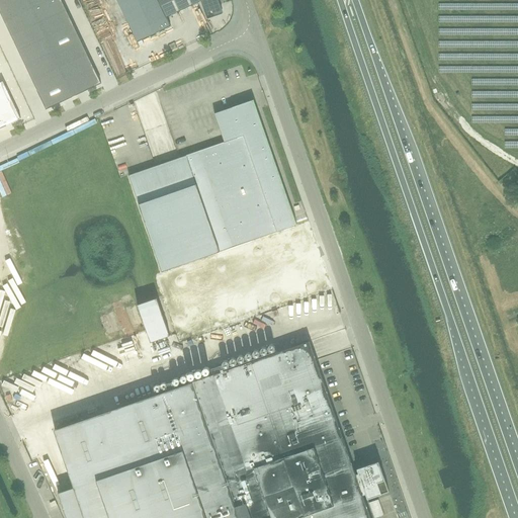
[(62,0),(0,0),(0,11),(47,109),(101,83),(62,0)]
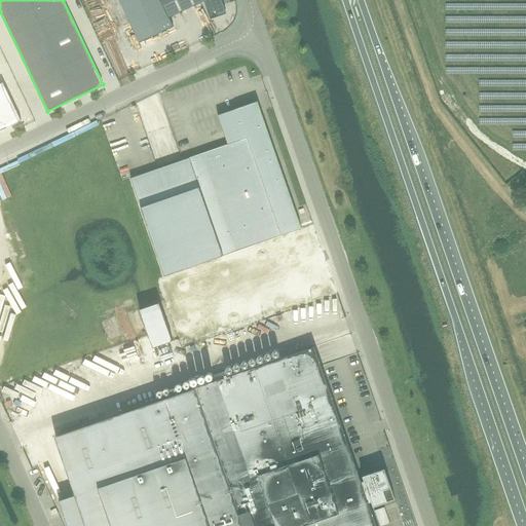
[(125,0),(145,40),(174,27),(170,17),(204,1),(208,10),(211,19),(226,13),(223,5),(221,0),(125,0)]
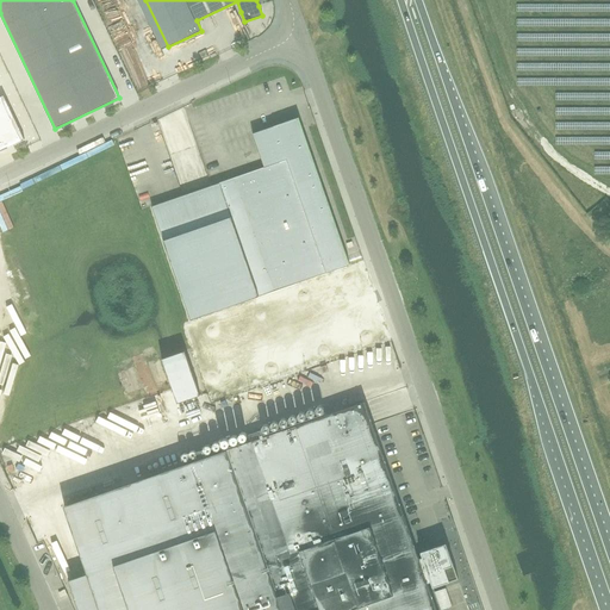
[(4,95),(0,97),(0,150),(24,139),(4,95)]
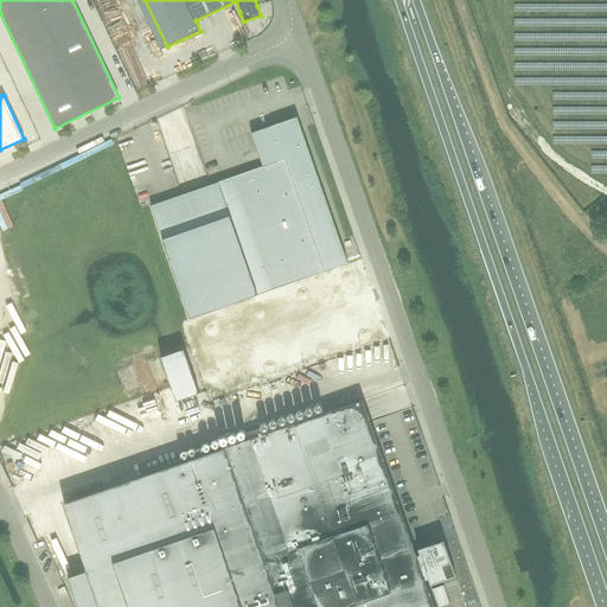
[(212,102),(216,115),(225,113),(221,100),(212,102)]
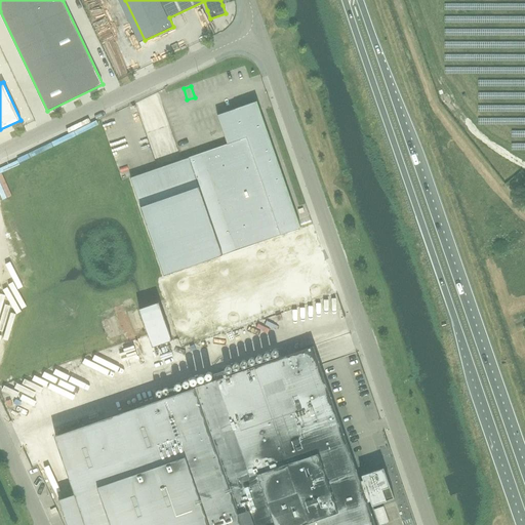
[(164,275),(263,241),(300,228),(257,102),(217,115),(227,144),(130,177),(164,275)]
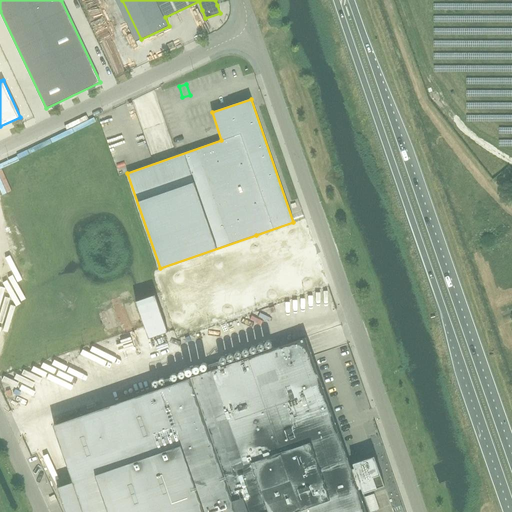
[(143,299),(136,301),(149,338),(156,335),(168,331),(155,294),(143,299)]
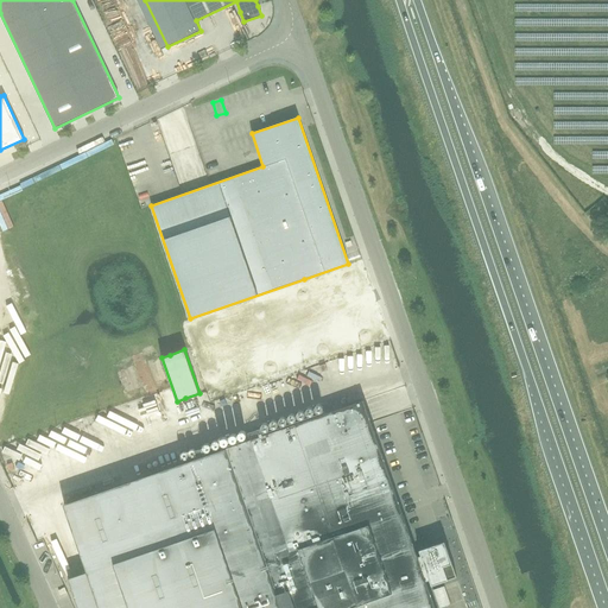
[(347,365),(339,379),(343,381),(352,367),(347,365)]
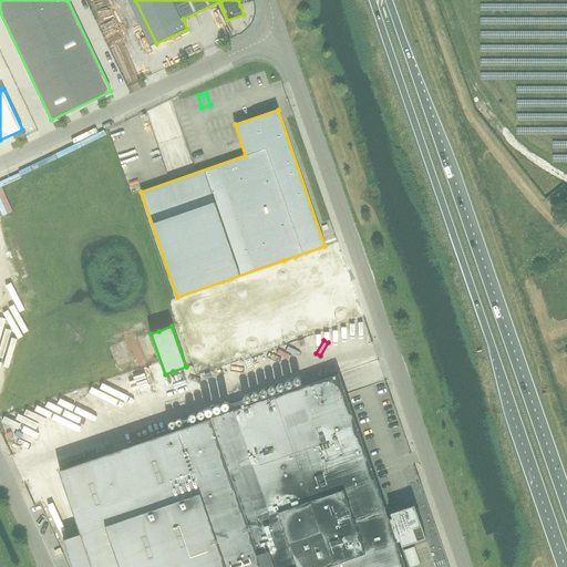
[(210,418),(60,470),(82,534),(63,539),(72,566),(404,566),(397,542),(400,540),(402,546),(425,538),(416,511),(414,505),(406,507),(391,513),(393,518),(389,519),(338,373),(275,395),(210,418)]
